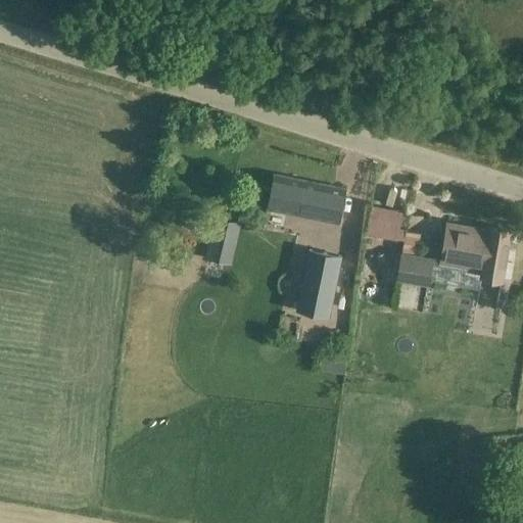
[(344,189),(276,176),(270,208),(338,222),(344,189)]
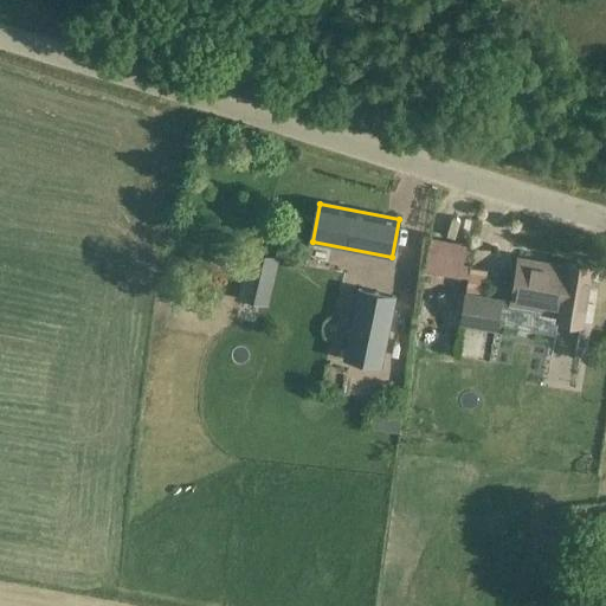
[(468,245),(430,239),(425,271),(462,277),(468,245)]
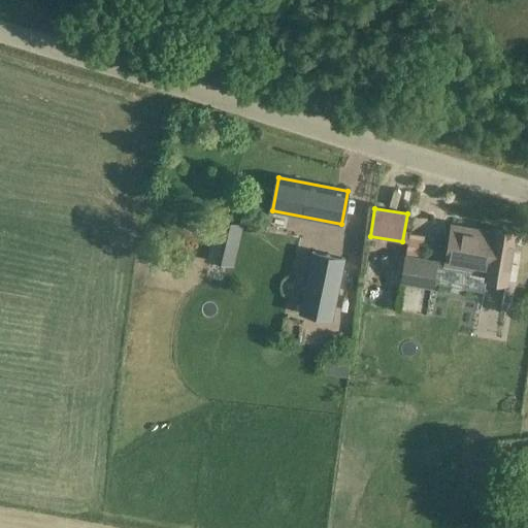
[(244,225),(217,219),(207,260),(234,266),(244,225)]
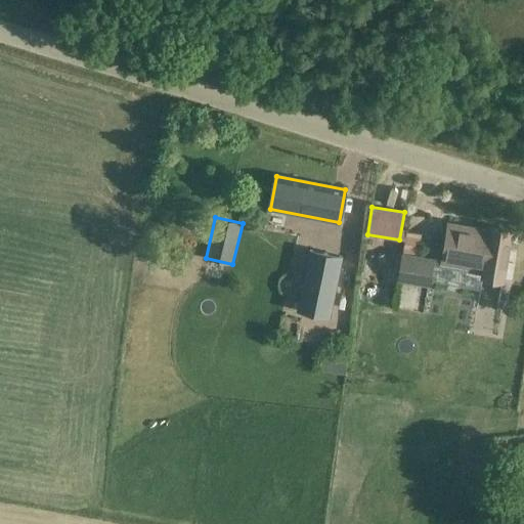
[(512,230),(512,231),(490,227),(489,231),(448,224),(442,263),(482,270),(481,276),(504,279),(503,280),(513,282),(521,231),(512,230)]
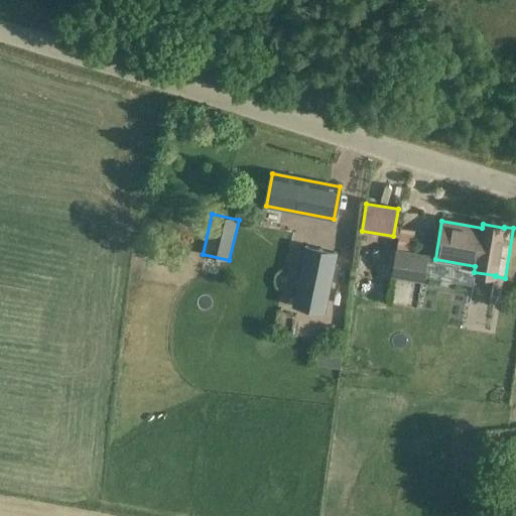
[(305,246),(293,305),(325,311),(337,253),(305,246)]
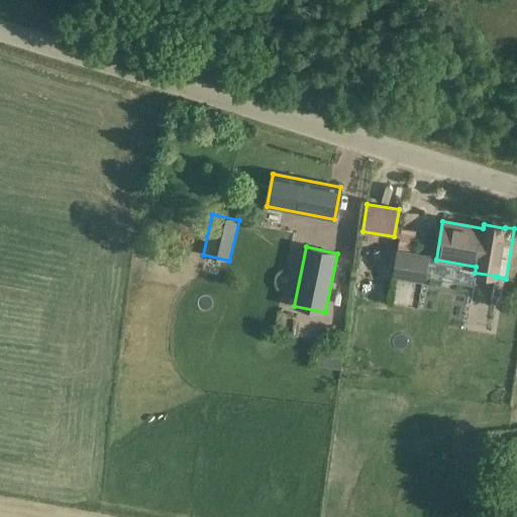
[(425,259),(397,251),(392,274),(420,280),(425,259)]
